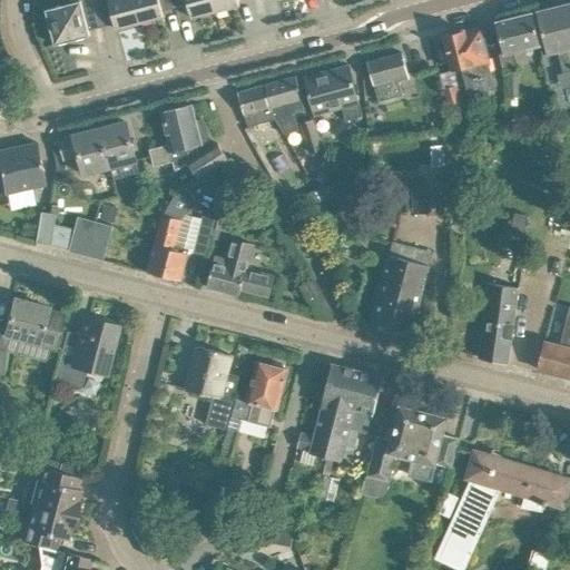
[(100,22),(94,0),(69,0),(70,3),(46,10),(55,45),(90,36),(88,30),(101,27),(100,22)]
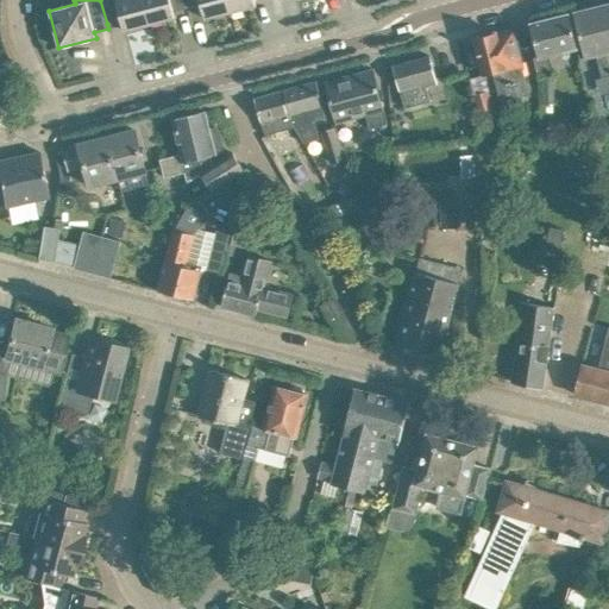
[(149,25),(142,0),(100,0),(107,24),(120,20),(124,31),(149,25)]
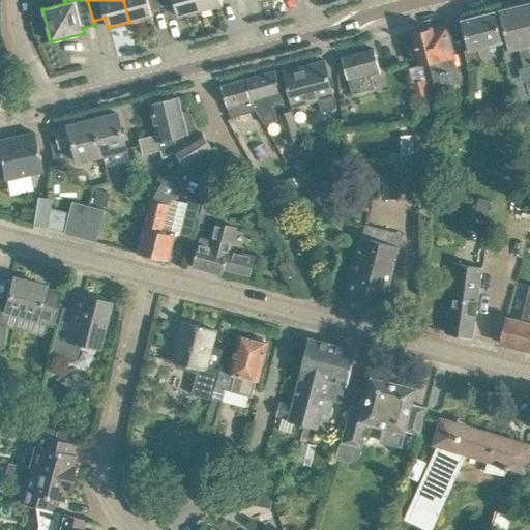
[(162,3),(160,0),(123,0),(129,22),(152,16),(149,6),(162,3)]
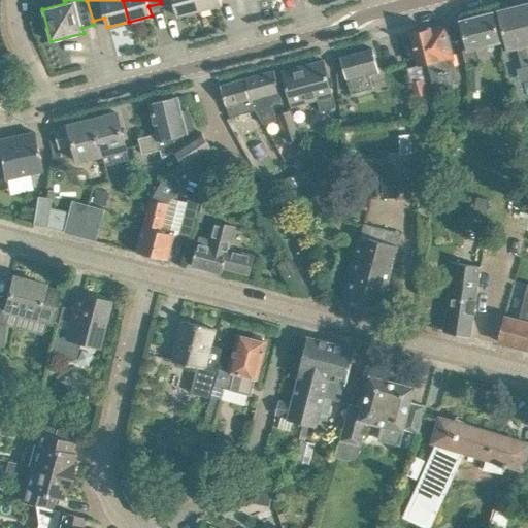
[(199,10),(196,0),(160,0),(161,3),(172,0),(177,17),(199,10)]
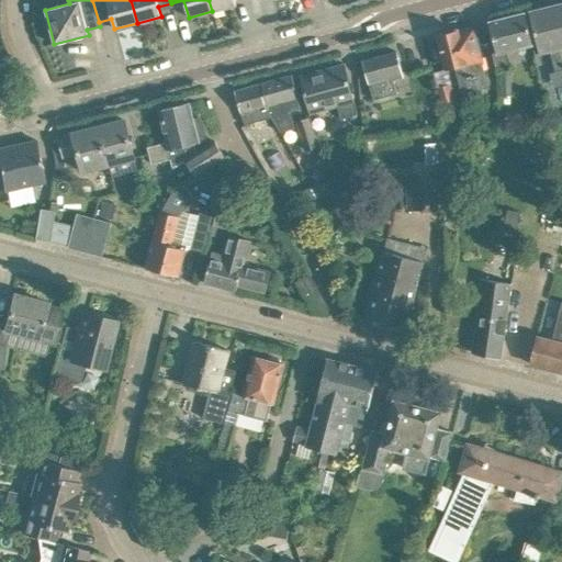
[(209,0),(212,11),(236,6),(234,0),(209,0)]
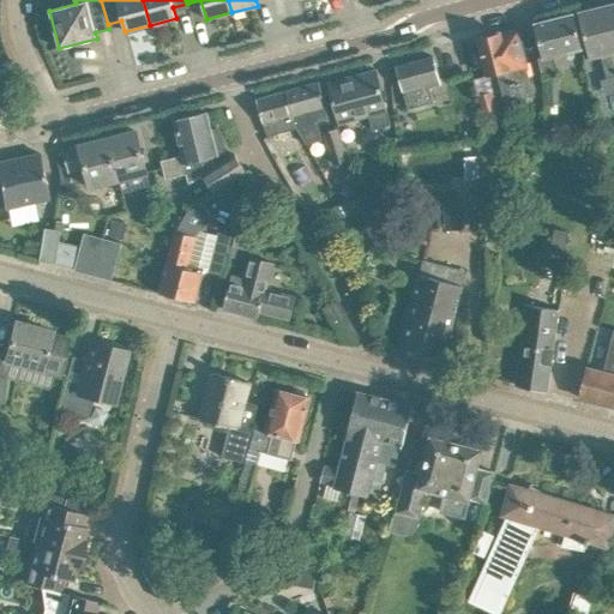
[(613,4),(603,7),(613,48),(613,4)]
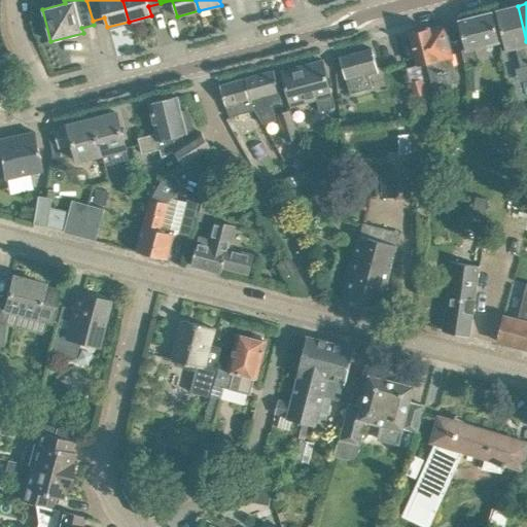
[(526,64),(526,41),(518,6),(496,11),(501,31),(505,48),(516,46),(521,66),(526,64)]
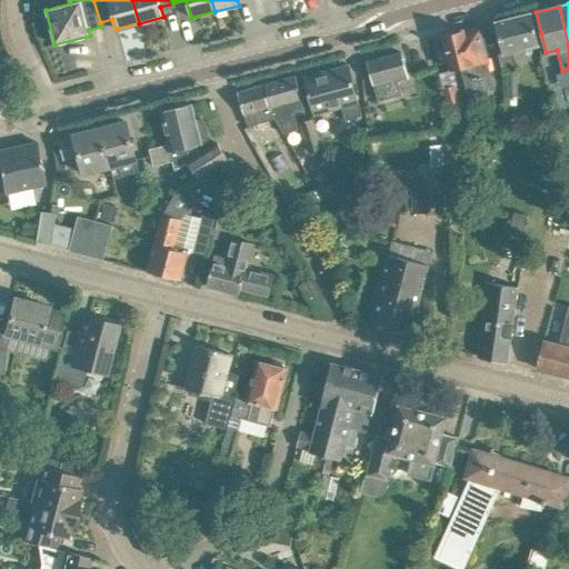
[(519,107),(515,71),(517,69),(512,51),(539,45),(537,35),(531,13),(495,22),(500,43),(502,51),(498,52),(499,62),(502,72),(505,72),(507,105),(519,107)]
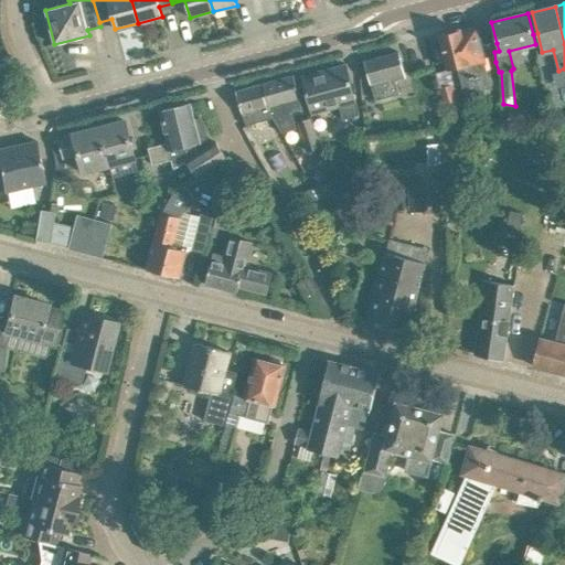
[(488,74),(481,50),(476,29),(460,32),(459,30),(439,35),(445,56),(448,70),(436,73),(444,106),(457,104),(449,70),(457,67),(464,91),(473,88),(475,95),(484,93),(483,88),(489,87),(492,83),(490,76),(488,74)]
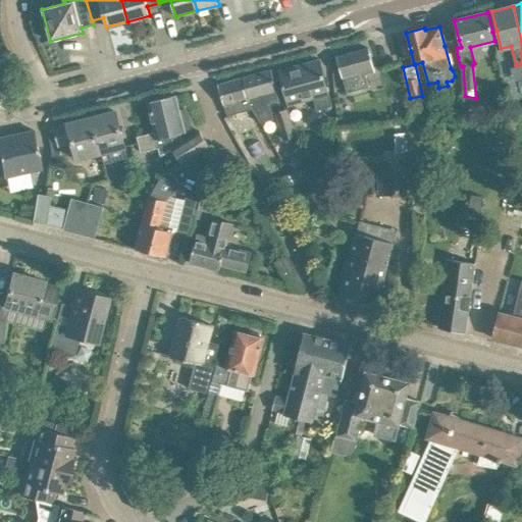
[(362,74),(374,71),(368,48),(336,56),(342,77),(347,93),(365,88),(362,74)]
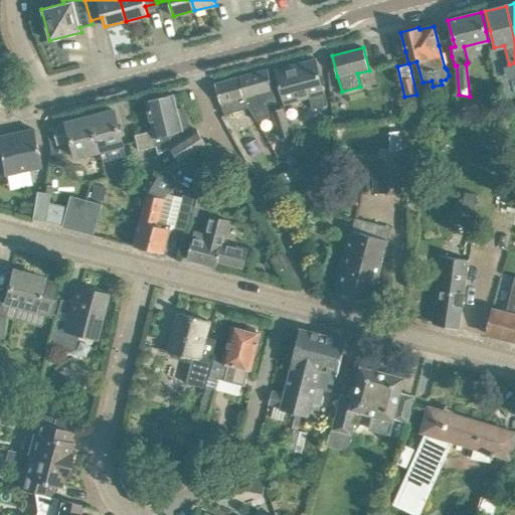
[(327,104),(321,79),(315,60),(275,70),(280,91),(285,105),(310,98),(312,108),(327,104)]
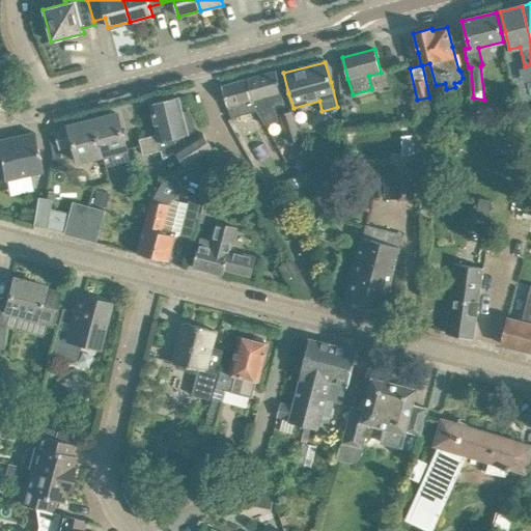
[(282,102),(279,91),(281,91),(276,72),(246,80),(254,107),(255,109),(264,124),(278,120),(274,104),(282,102)]
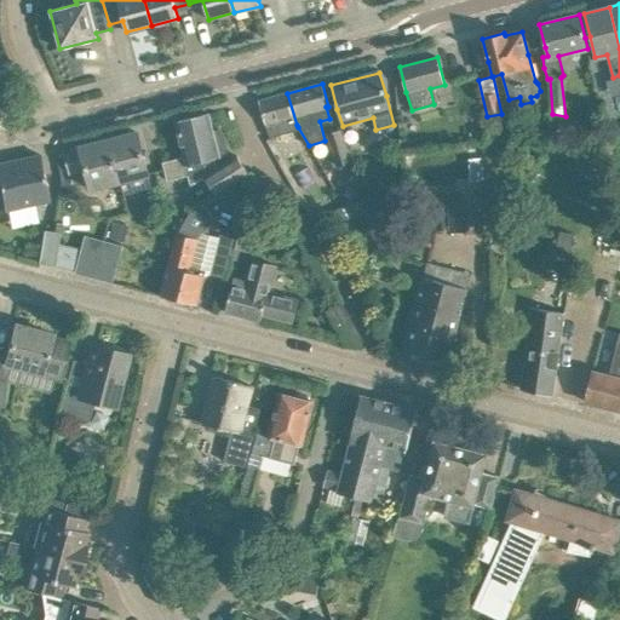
[(297,125),(287,93),(258,101),(265,125),(270,137),(288,131),(287,127),(297,125)]
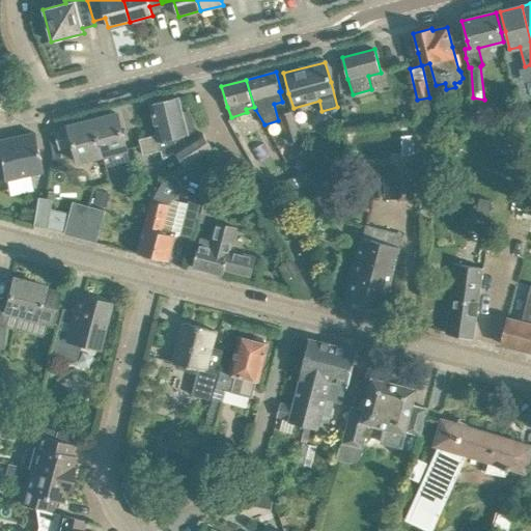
[(186,144),(183,136),(195,133),(189,111),(183,112),(179,98),(149,105),(158,134),(139,139),(142,154),(160,149),(163,159),(178,148),(188,165),(213,149),(203,134),(186,144)]
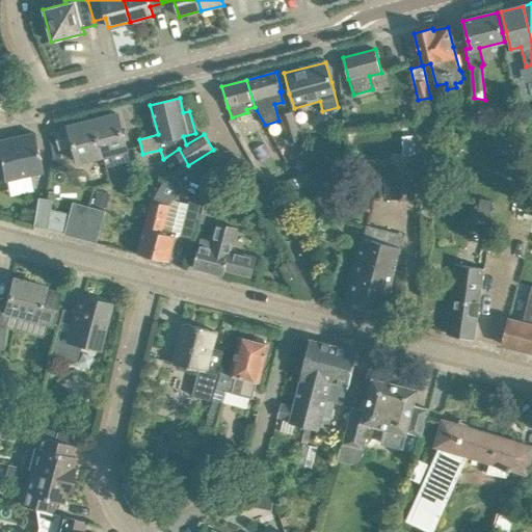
[(291,111),(278,115),(289,143),(300,139),(291,111)]
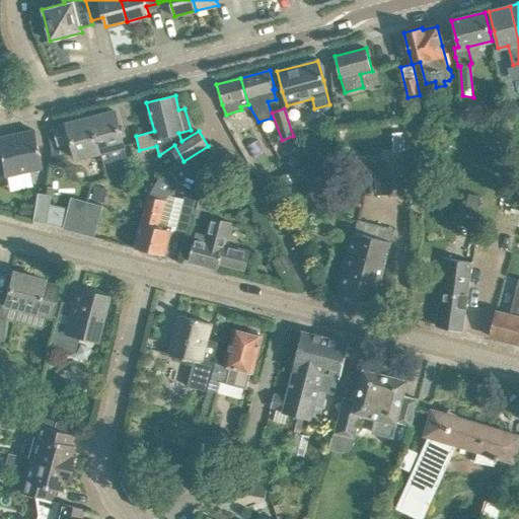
[(124,146),(120,131),(115,110),(90,118),(98,152),(124,146)]
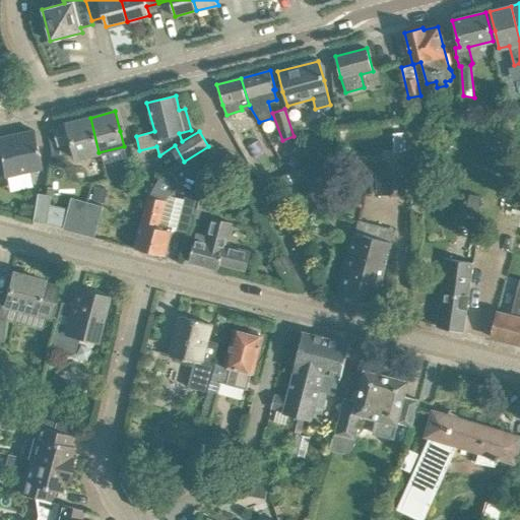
[(99,152),(90,118),(66,124),(66,125),(54,128),(58,145),(70,142),(74,158),(99,152)]
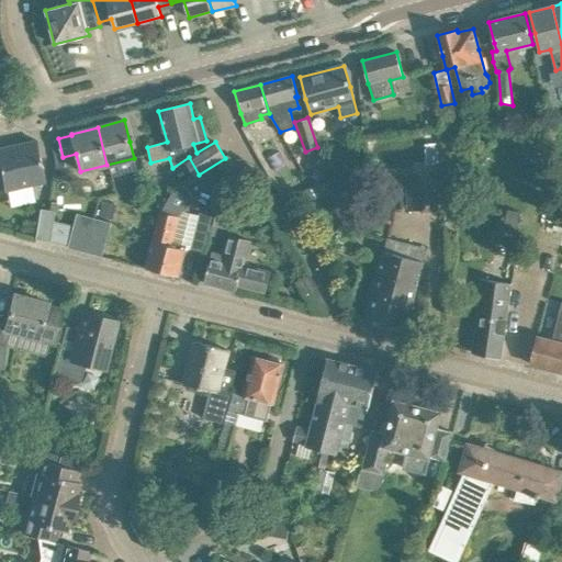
[(46,182),(37,141),(0,148),(0,184),(2,184),(3,191),(46,182)]
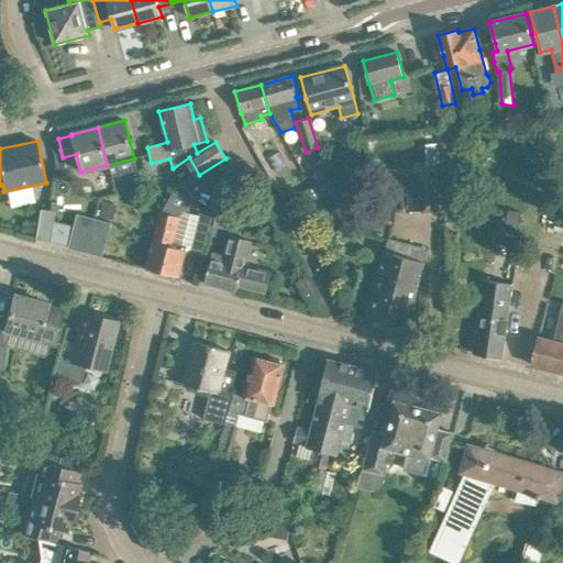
[(367,172),(343,178),(344,180),(346,189),(368,183),(367,172)]
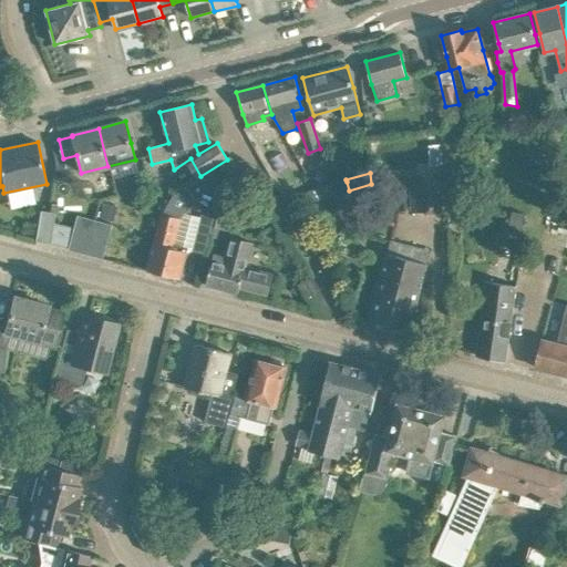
[(444,174),(409,174),(410,209),(445,208),(444,174)]
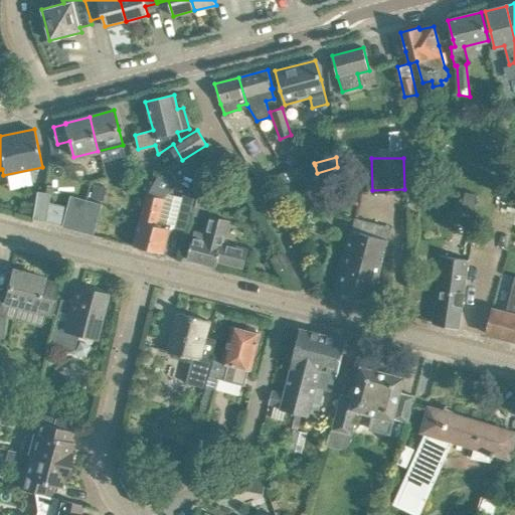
[(159,174),(145,194),(137,225),(132,244),(164,253),(169,233),(171,226),(186,230),(195,198),(183,195),(182,197),(167,193),(176,181),(168,168),(159,174)]
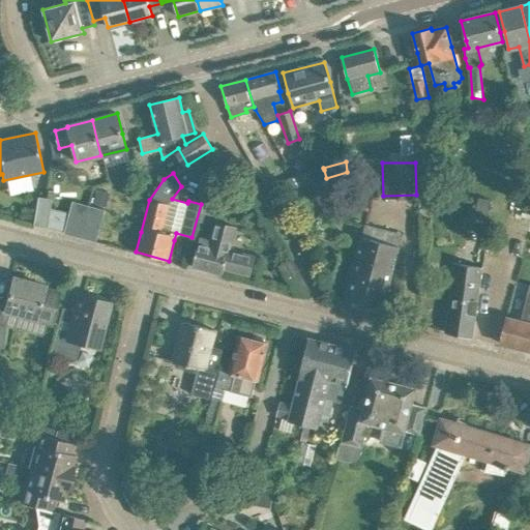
[(307,173),(294,177),(299,186),(311,182),(308,175),(307,173)]
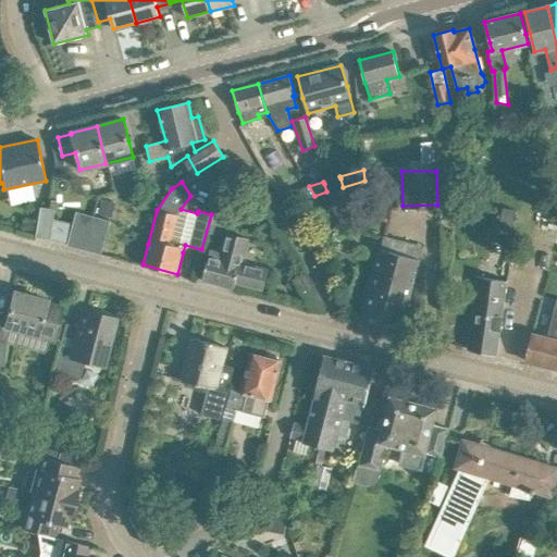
[(309,186),(287,198),(289,200),(293,208),(314,196),(309,186)]
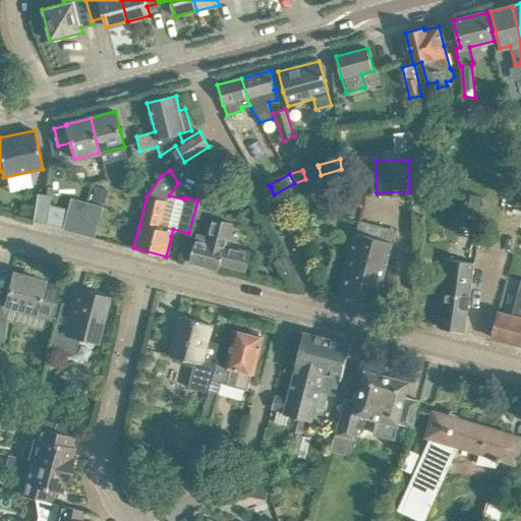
[(95,188),(92,199),(104,203),(107,191),(95,188)]
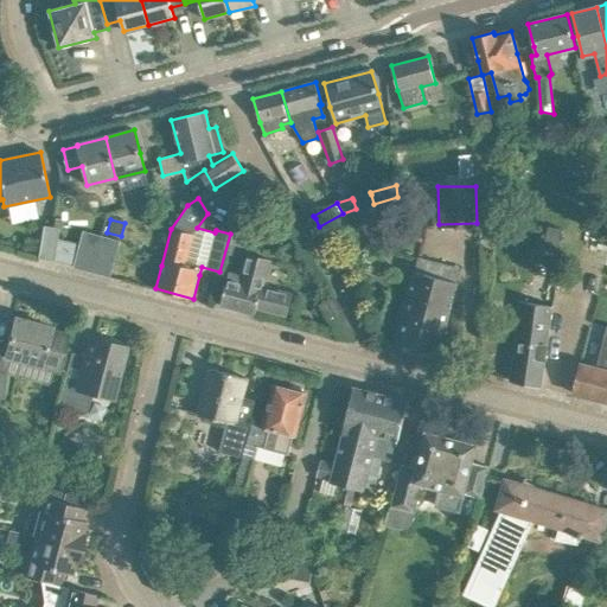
[(235,221),(228,243),(242,248),(248,224),(235,221)]
